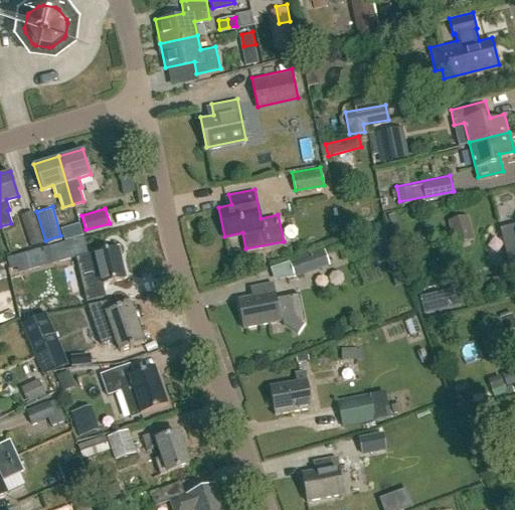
[(42,240),(33,209),(20,212),(30,244),(42,240)]
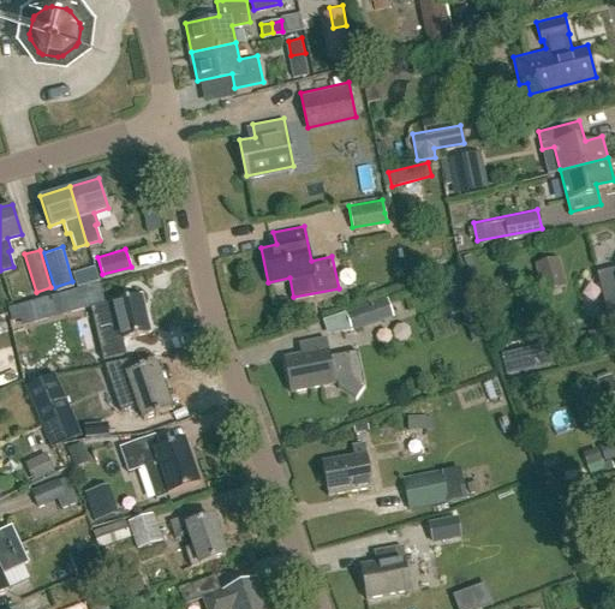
[(565,281),(556,254),(533,260),(542,288),(565,281)]
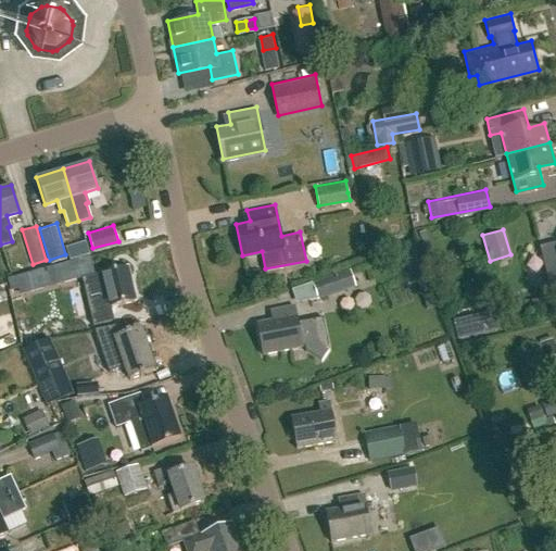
[(555,237),(526,245),(530,259),(555,252),(555,237)]
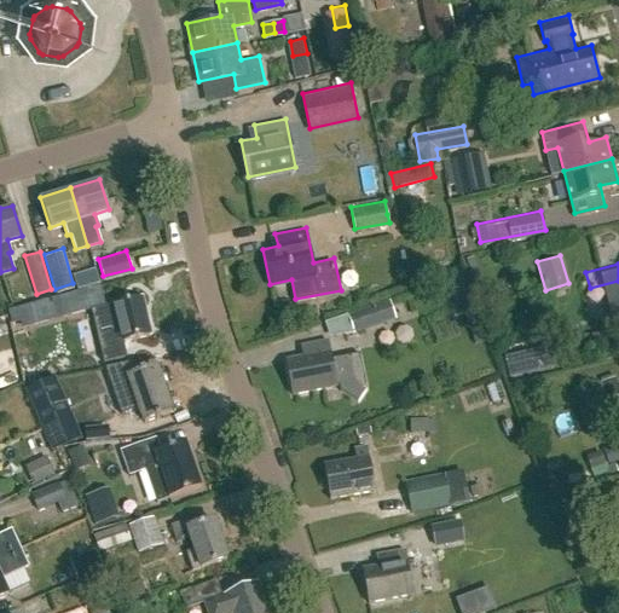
[(151,331),(142,294),(113,301),(113,305),(76,313),(80,329),(74,330),(81,362),(105,356),(98,324),(116,319),(121,339),(151,331)]
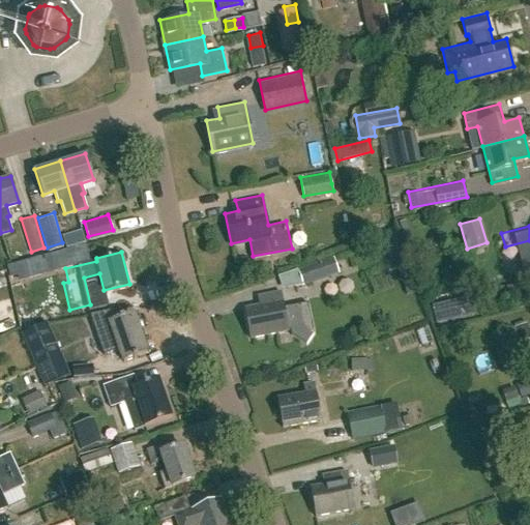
[(328,271),(323,259),(297,266),(280,272),(282,285),(301,282),(328,271)]
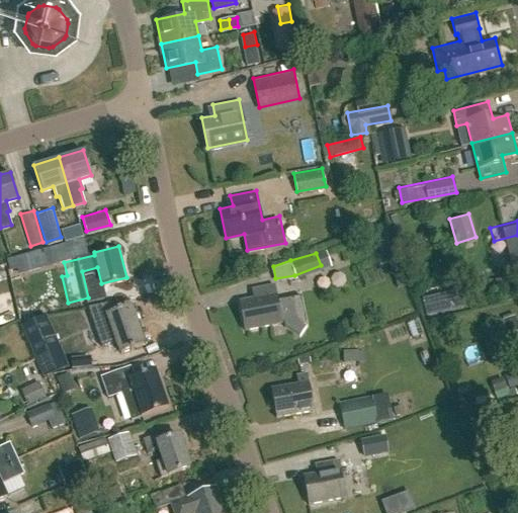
[(229,282),(243,279),(241,265),(227,268),(229,282)]
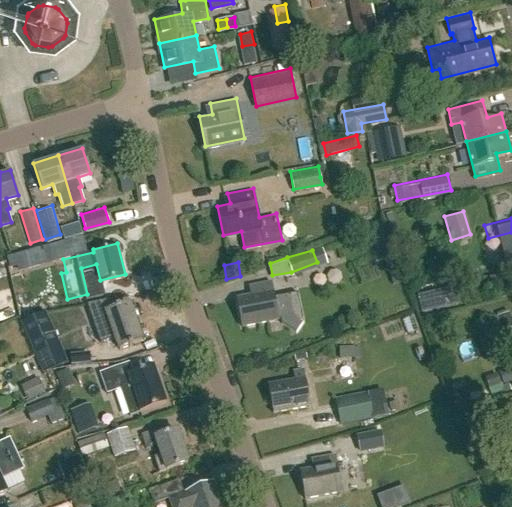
[(446,298),(438,274),(419,281),(427,304),(446,298)]
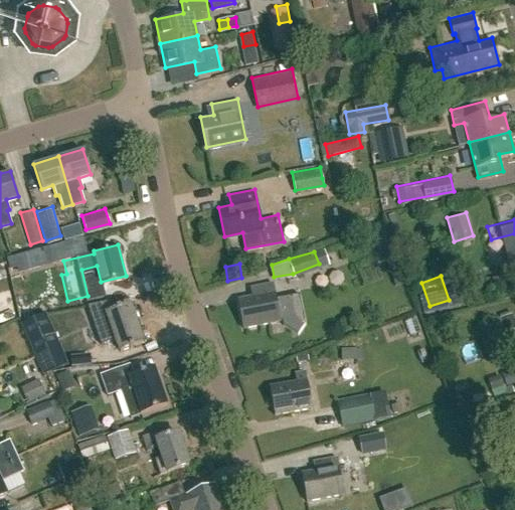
[(274,290),(272,280),(249,285),(251,295),(237,298),(242,326),(243,325),(241,320),(280,312),(281,317),(296,326),(303,315),(297,285),(274,290)]
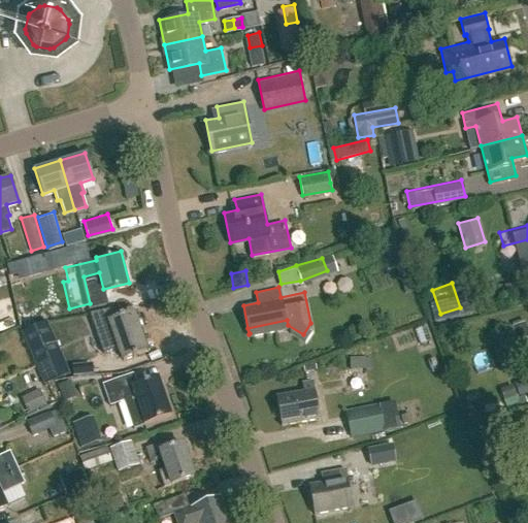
[(111,326),(88,334),(93,351),(105,346),(104,341),(116,337),(119,346),(123,357),(145,349),(150,348),(143,332),(139,333),(131,311),(119,315),(108,319),(111,326)]
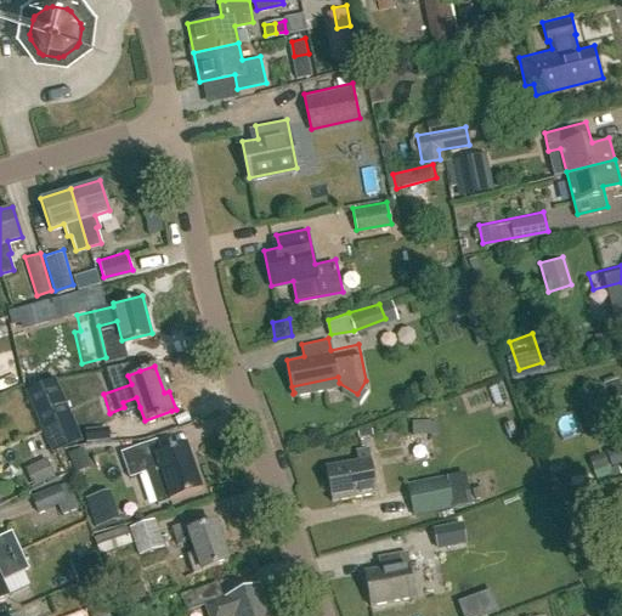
[(61,444),(99,436),(96,427),(58,434),(61,444)]
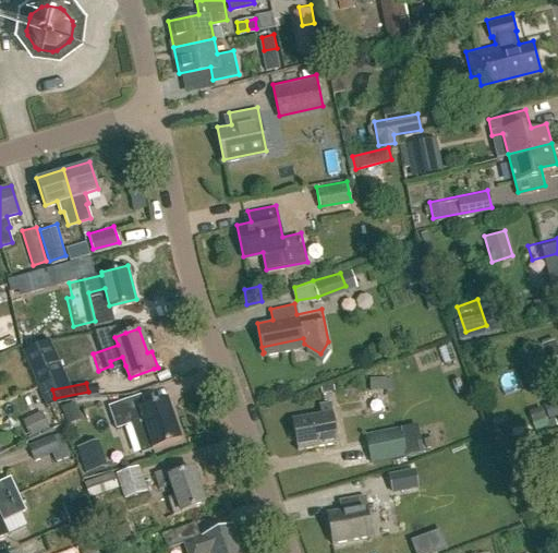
[(144,405),(141,393),(101,406),(110,429),(132,421),(142,449),(181,436),(167,397),(144,405)]
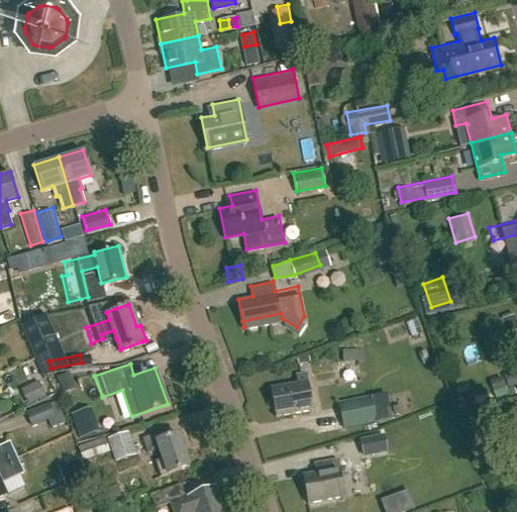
[(312,407),(306,370),(295,372),(297,381),(270,386),(275,413),(312,407)]
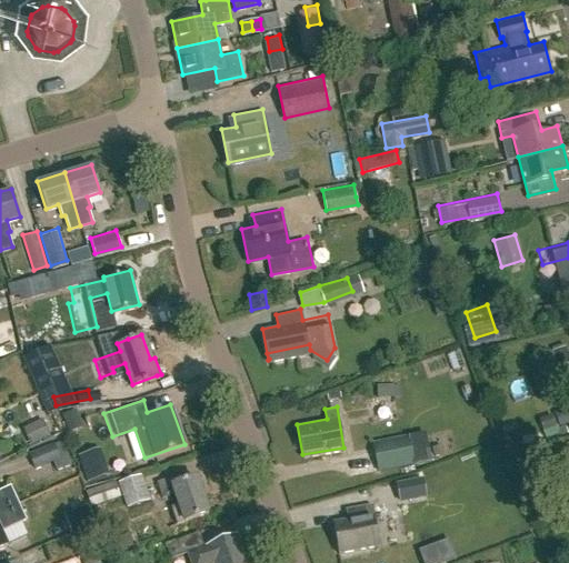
[(568,410),(556,415),(553,410),(543,413),(548,428),(568,421),(568,422),(568,410)]
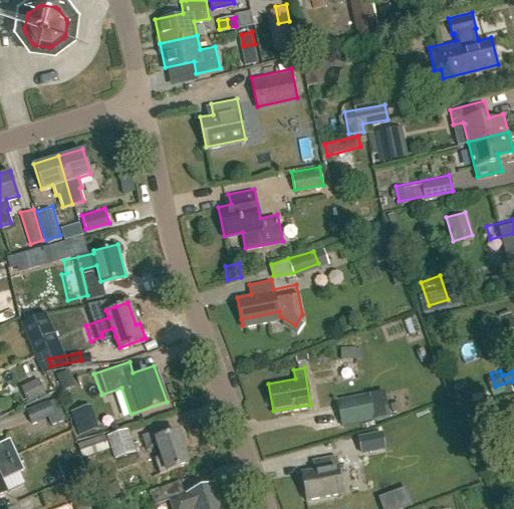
[(387,401),(384,389),(336,398),(340,422),(389,414),(387,401)]
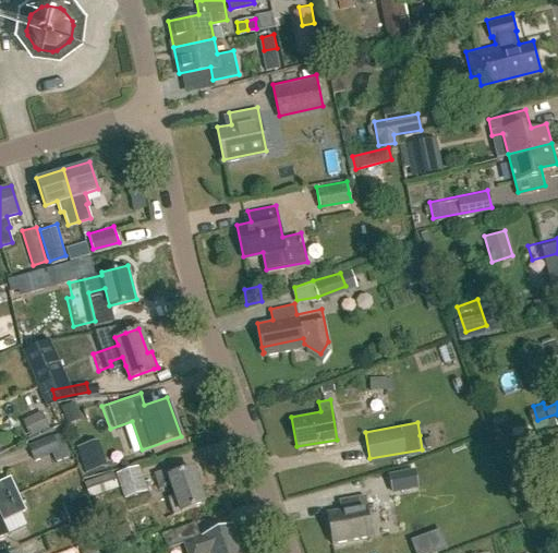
[(69,452),(60,430),(27,442),(33,456),(53,448),(56,457),(69,452)]
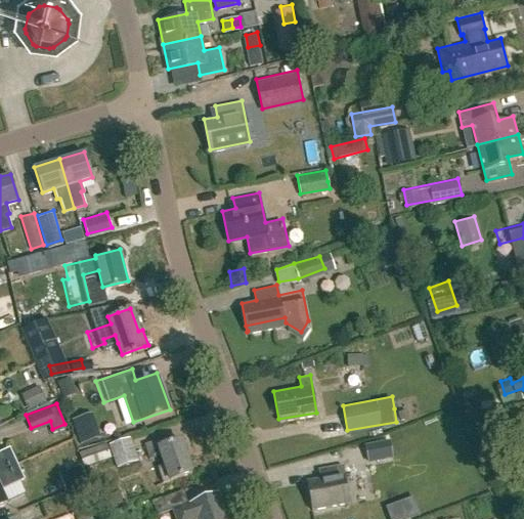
[(506,407),(510,424),(523,420),(523,406),(513,409),(512,406),(506,407)]
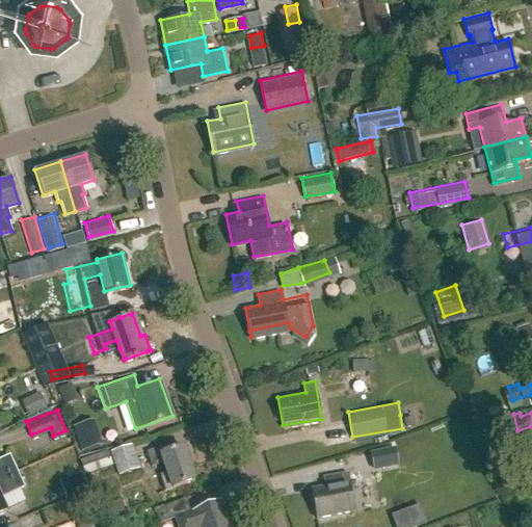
[(140,465),(132,441),(110,448),(118,472),(140,465)]
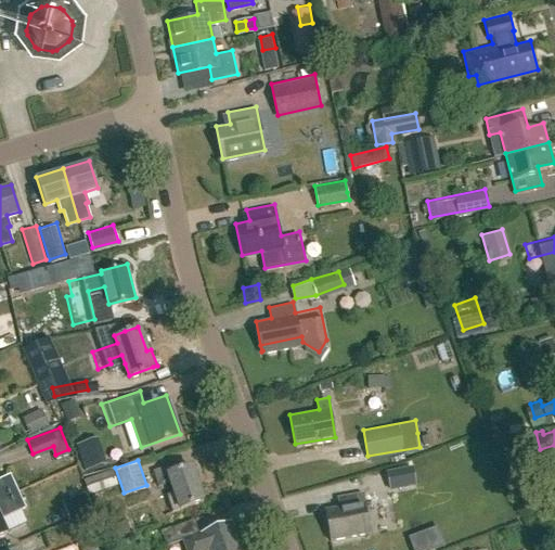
[(175,470),(171,462),(153,469),(158,484),(170,480),(173,490),(166,493),(172,510),(202,499),(190,464),(175,470)]
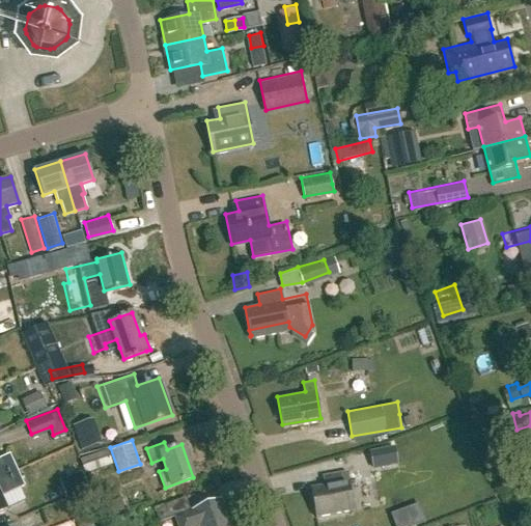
[(112,460),(107,445),(79,455),(84,470),(112,460)]
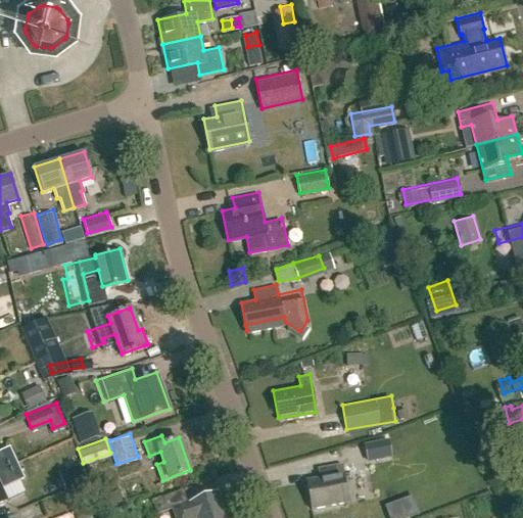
[(0,467),(16,460),(10,446),(0,451),(0,467)]
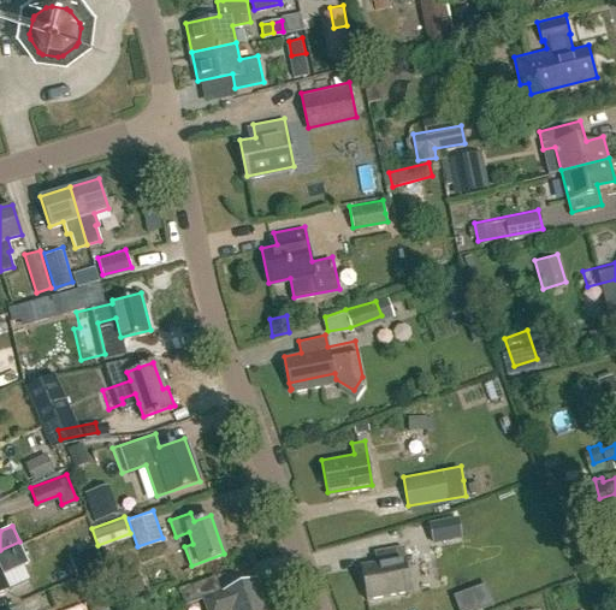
[(19,542),(0,550),(0,591),(7,588),(0,573),(15,566),(13,563),(27,557),(19,542)]
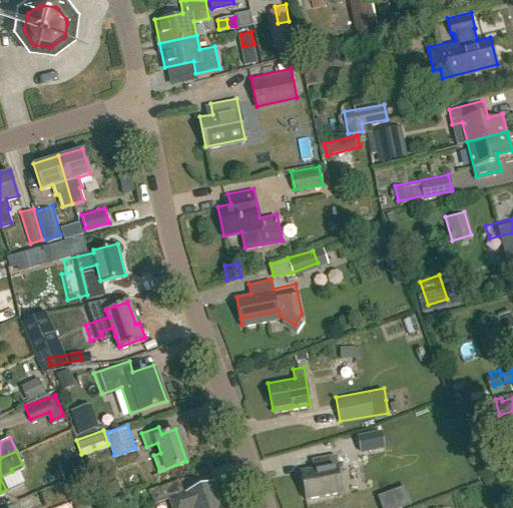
[(341,489),(335,453),(325,455),(326,464),(299,469),(304,496),(341,489)]
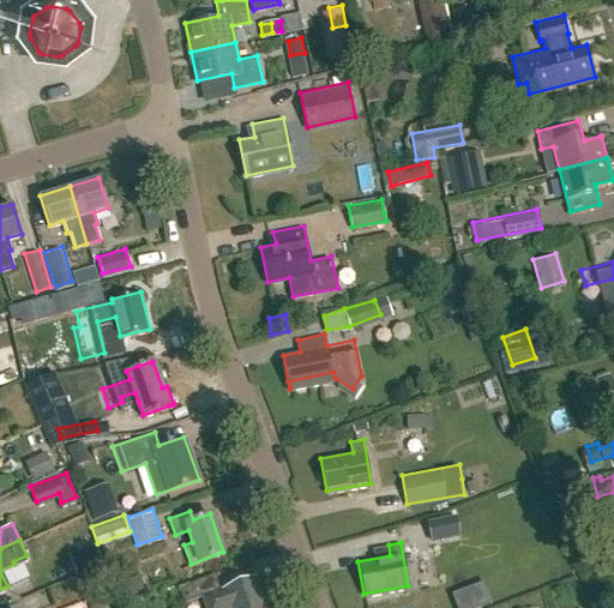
[(218,588),(212,572),(179,585),(185,600),(202,594),(205,607),(226,607),(230,607),(266,607),(254,575),(218,588)]
